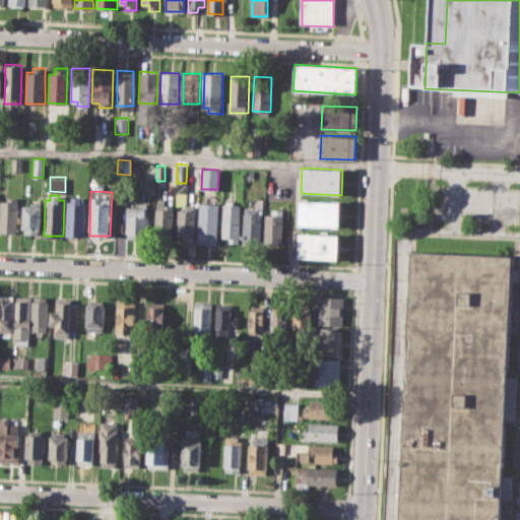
[(67,201),(72,201),(72,195),(82,195),(81,200),(86,200),(85,236),(66,235),(67,201)]
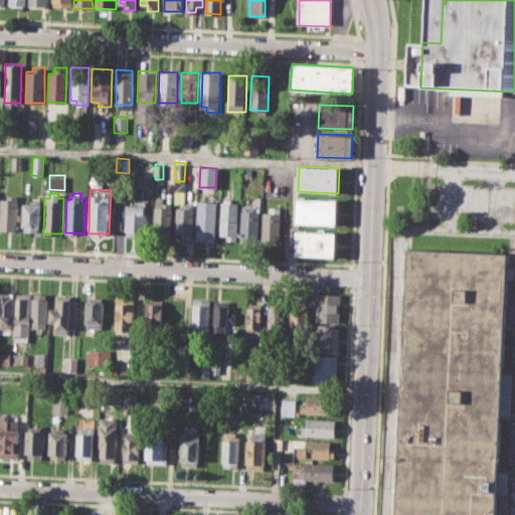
[(0,231),(1,199),(7,199),(8,195),(18,195),(17,232),(0,231)]
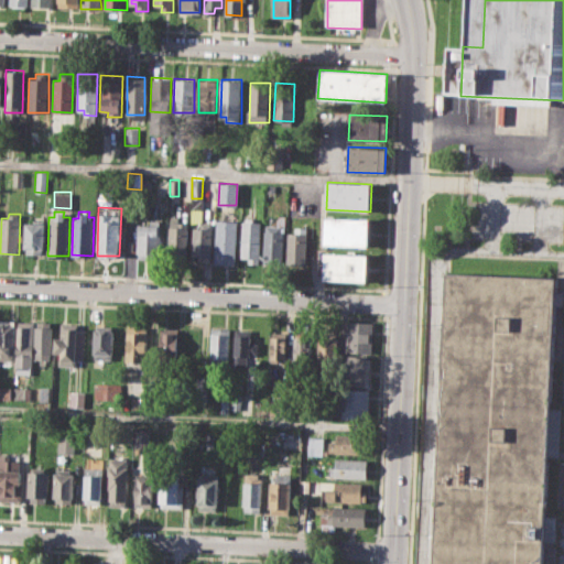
[(171,216),(180,216),(180,221),(188,221),(187,256),(170,256),(171,216)]
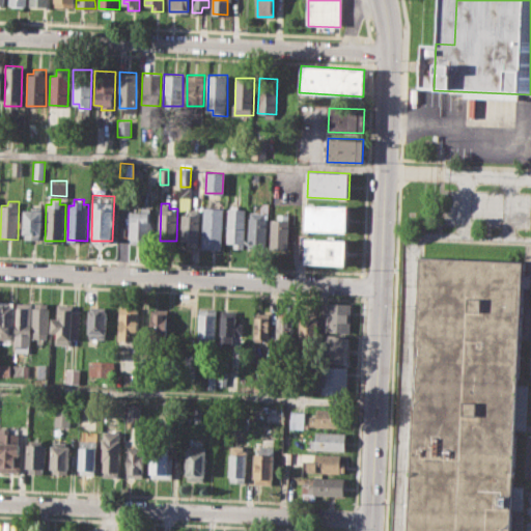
[(307,204),(348,205),(347,231),(306,230),(307,204)]
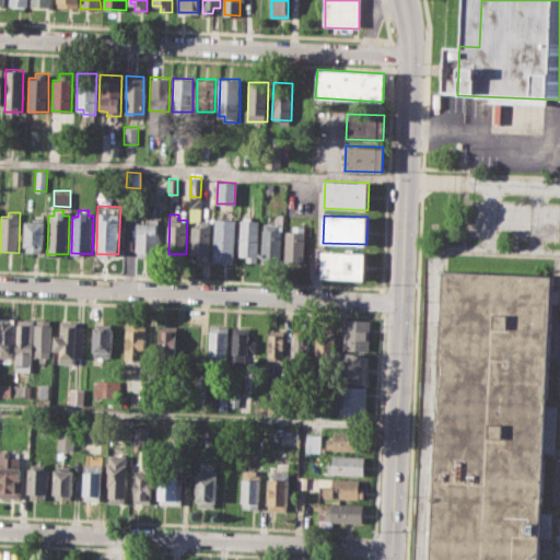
[(137,255),(138,218),(158,218),(156,255),(137,255)]
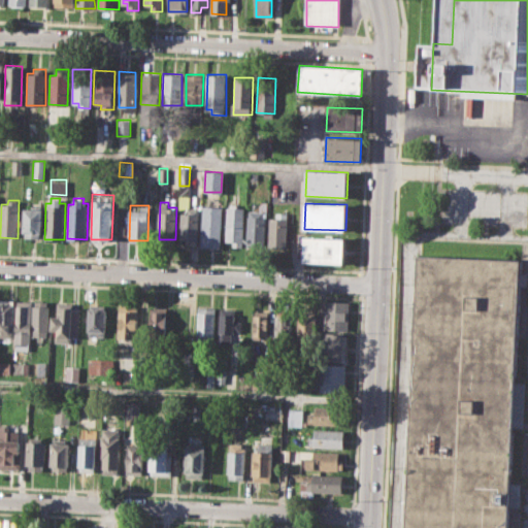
[(202,205),(221,206),(220,246),(201,246),(202,205)]
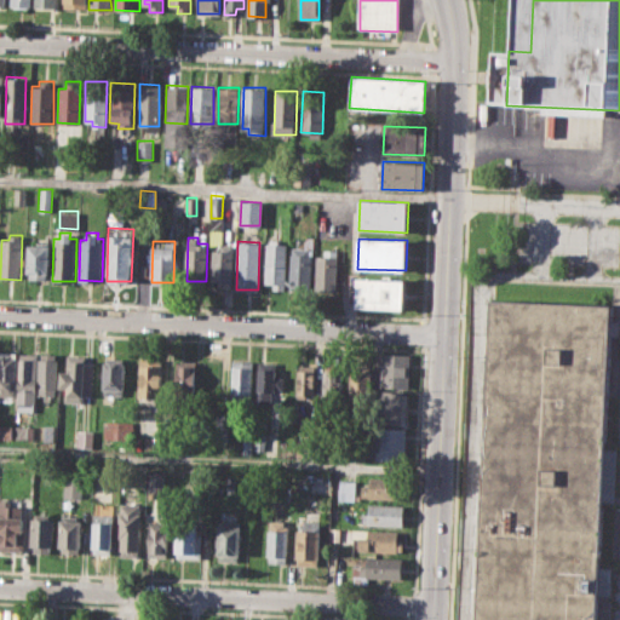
[(267,242),(286,242),(286,288),(274,288),(274,282),(265,282),(267,242)]
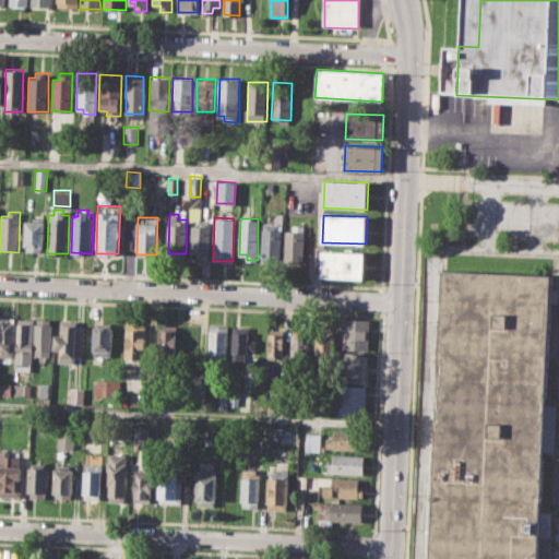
[(191,225),(190,253),(197,253),(197,260),(209,260),(210,221),(199,219),(198,225),(191,225)]
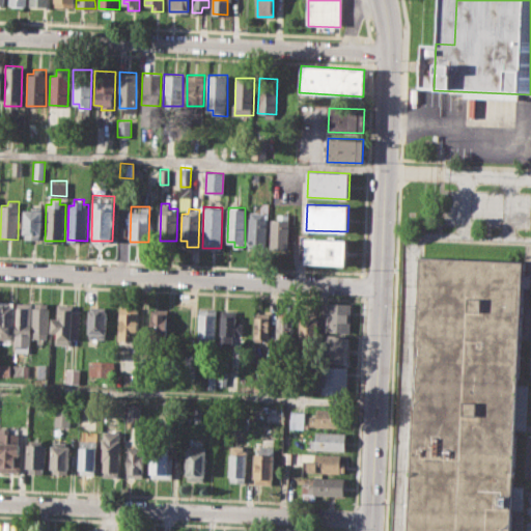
[(24,210),(42,210),(40,239),(23,239),(24,210)]
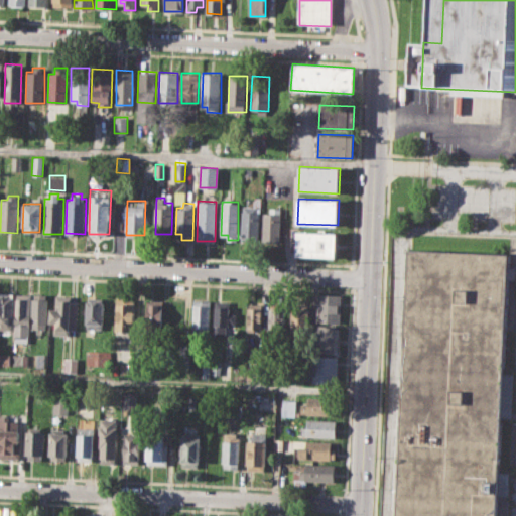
[(242,206),(258,207),(257,242),(241,242),(242,206)]
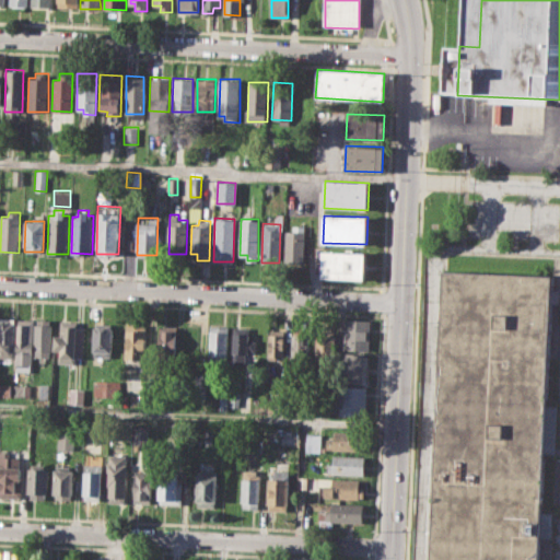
[(284,261),(286,223),(305,223),(304,261),(284,261)]
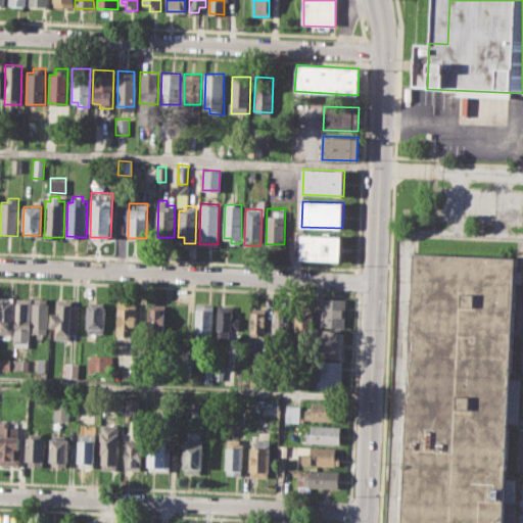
[(301,234),(342,236),(341,260),(300,259),(301,234)]
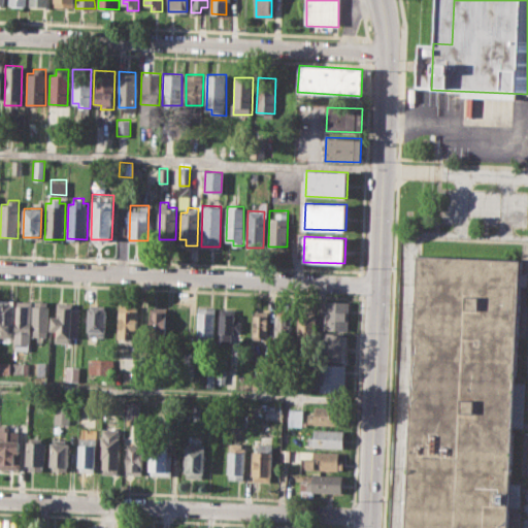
[(410,527),(513,527),(524,262),(423,258),(410,527)]
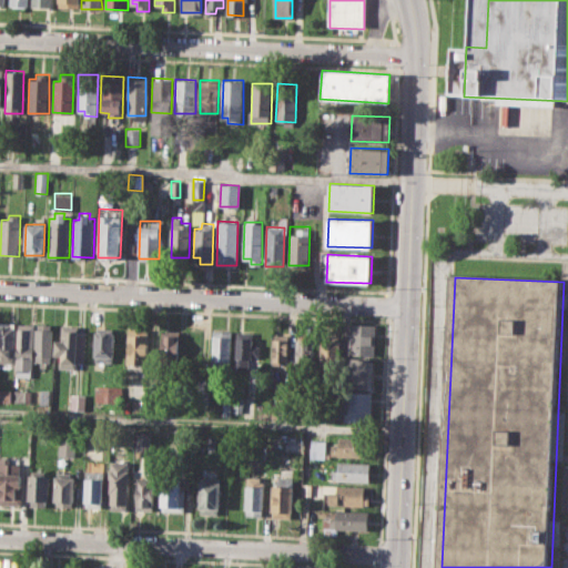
[(0,321),(0,362),(12,363),(13,322),(0,321)]
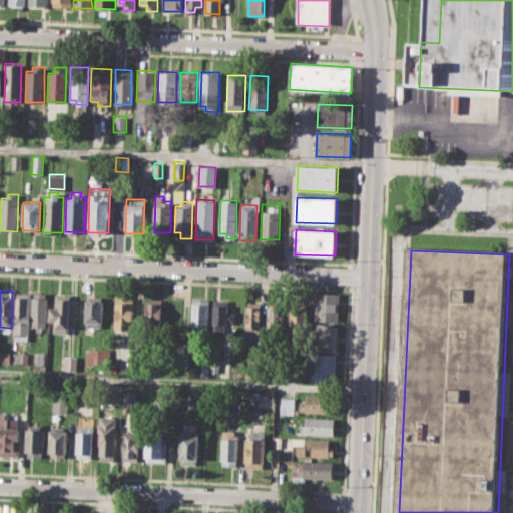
[(16,292),(14,339),(28,339),(30,292),(16,292)]
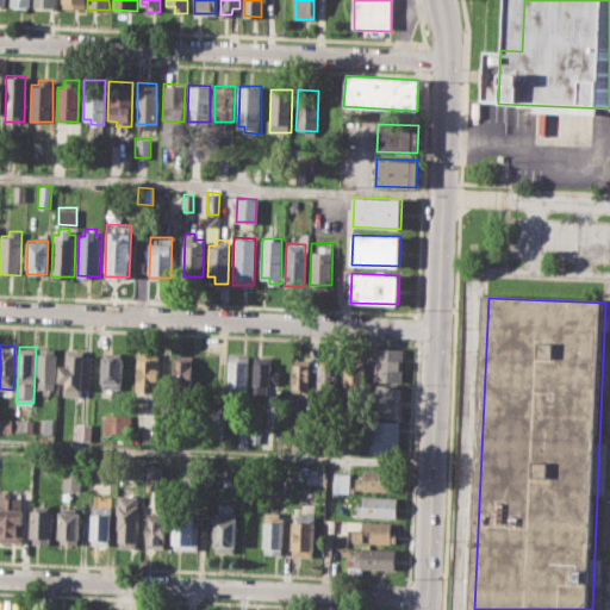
[(39,347),(38,387),(55,388),(56,348),(39,347)]
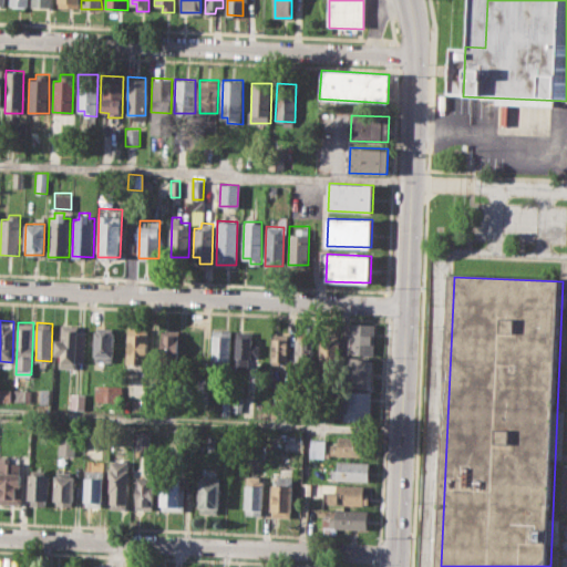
[(55,339),(62,339),(62,322),(79,323),(79,330),(86,330),(85,362),(78,362),(76,368),(61,367),(62,353),(54,353),(55,339)]
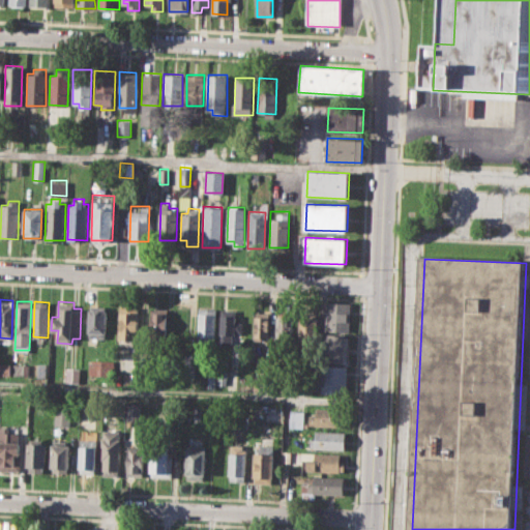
[(326,301),(350,302),(349,331),(325,330),(326,301)]
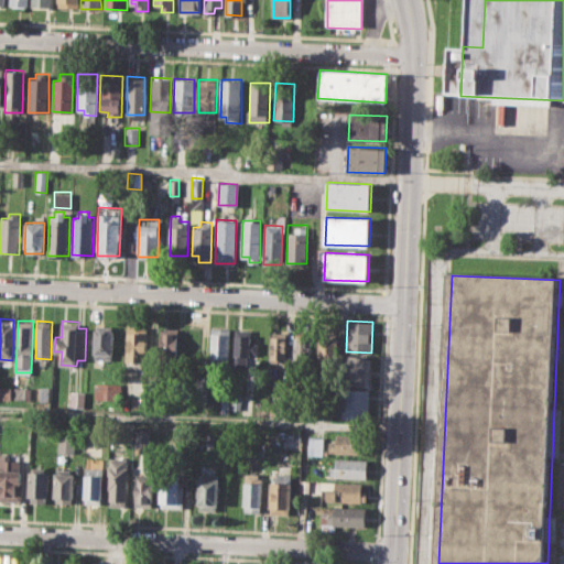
[(95,324),(112,325),(111,359),(94,359),(95,324)]
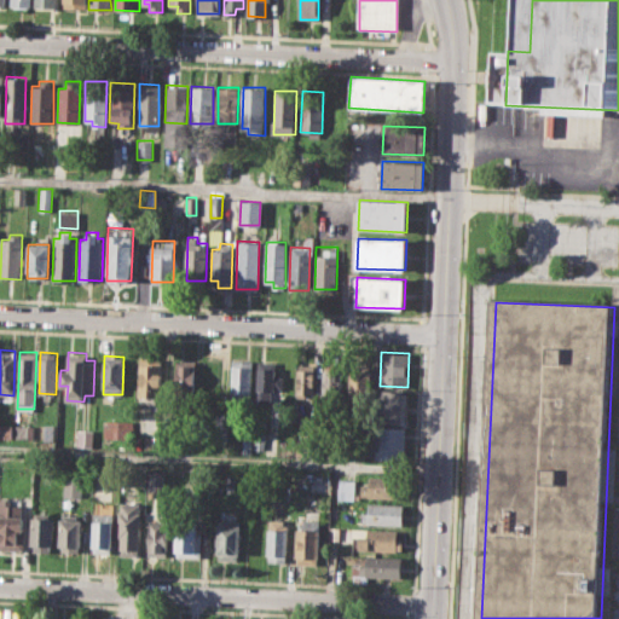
[(139,358),(160,358),(158,386),(155,386),(154,403),(138,403),(139,358)]
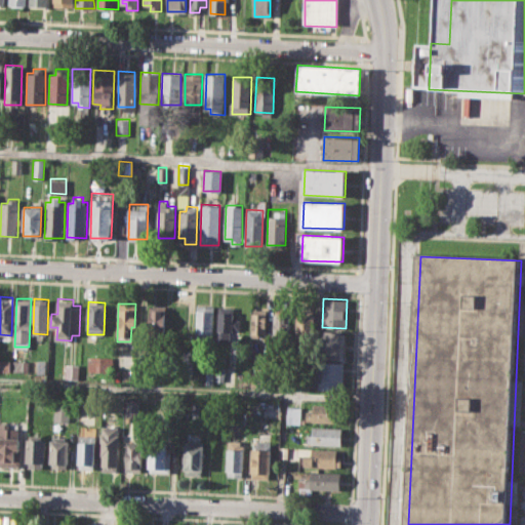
[(150,305),(165,305),(164,337),(148,336),(150,305)]
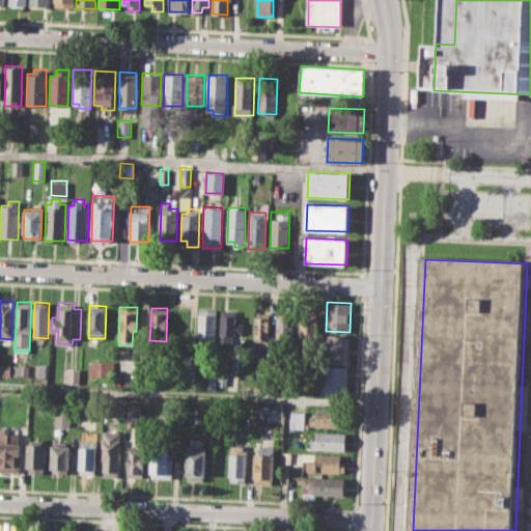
[(199,309),(216,309),(215,344),(198,344),(199,309)]
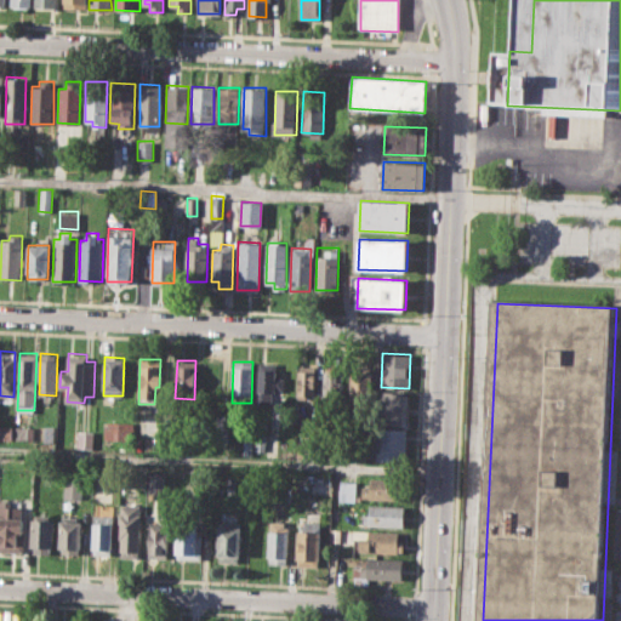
[(258,363),(275,363),(275,376),(281,377),(281,398),(274,398),(274,403),(257,403),(258,363)]
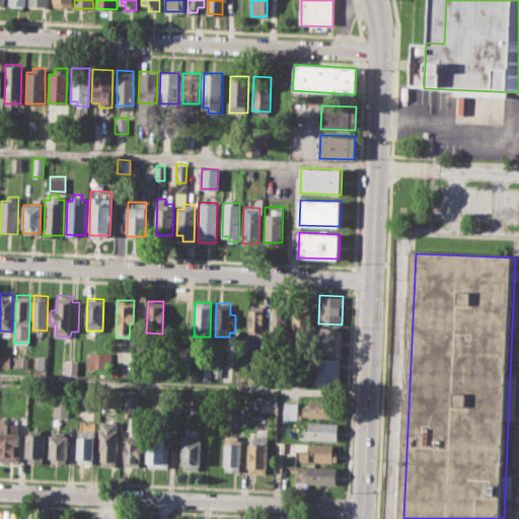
[(250,303),(264,304),(263,329),(249,328),(250,303)]
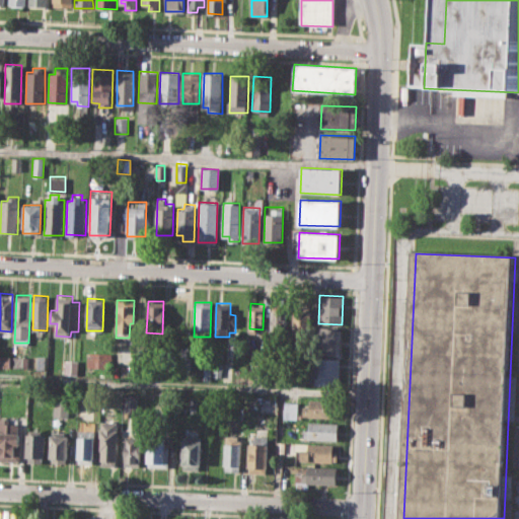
[(269,309),(289,310),(288,339),(268,338),(269,309)]
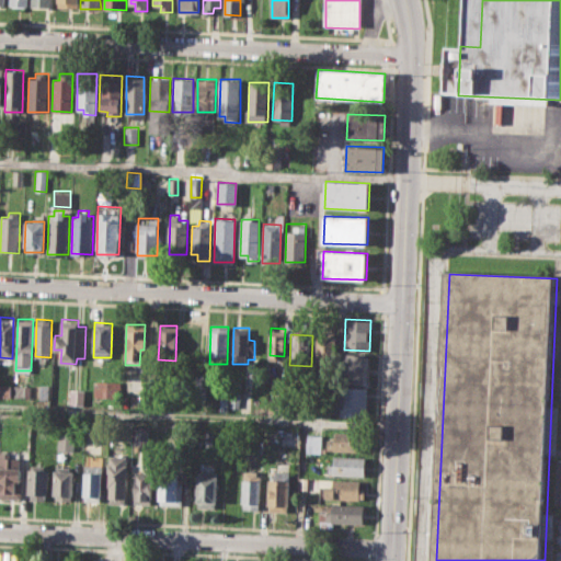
[(319,336),(336,336),(336,365),(318,365),(319,336)]
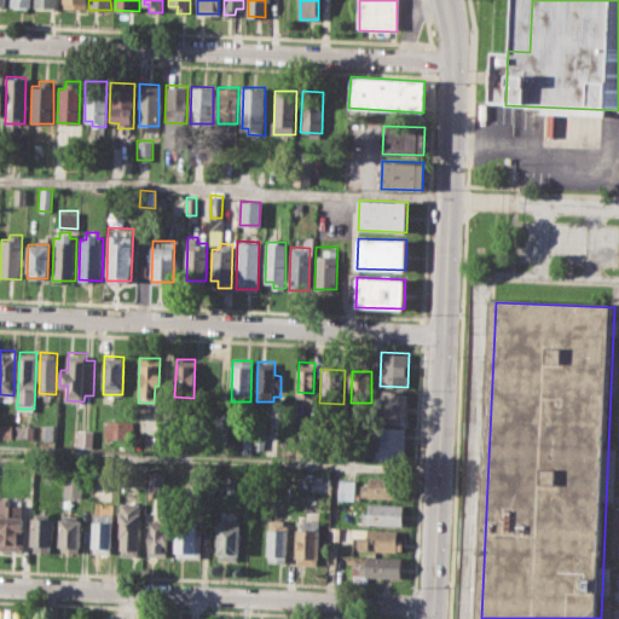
[(380,389),(408,391),(406,422),(379,421),(380,389)]
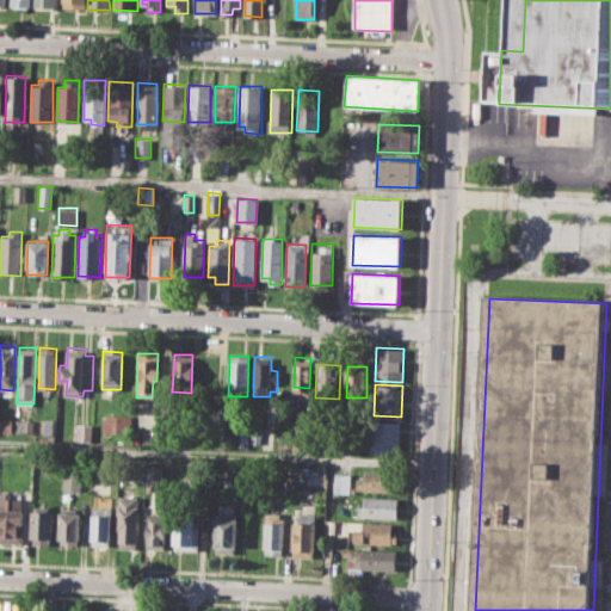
[(102,413),(129,413),(128,434),(102,433),(102,413)]
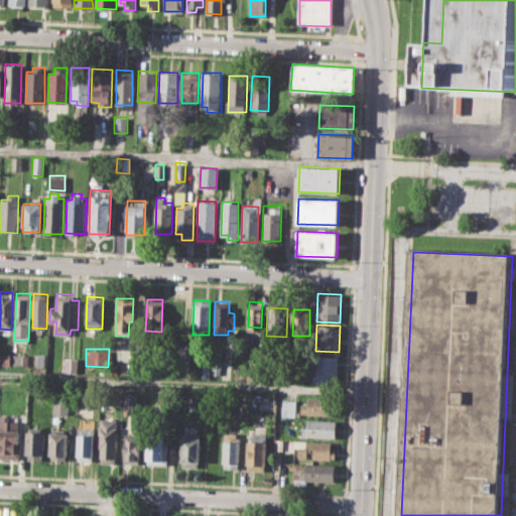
[(0,353),(10,354),(9,365),(0,364),(0,353)]
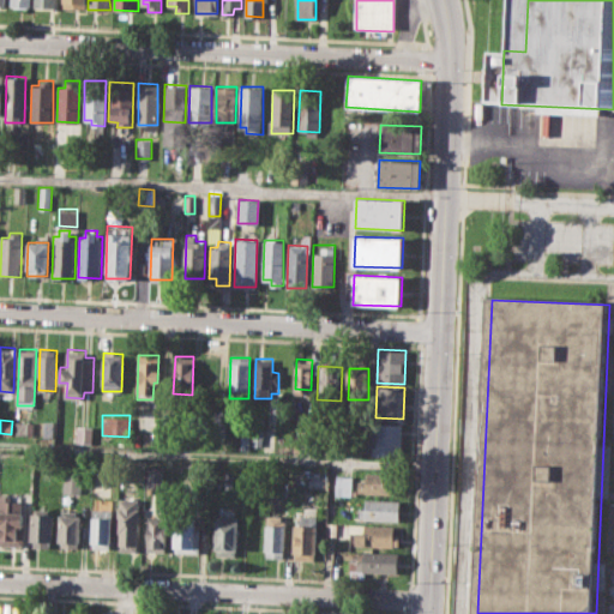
[(43,420),(54,421),(53,437),(43,435),(43,420)]
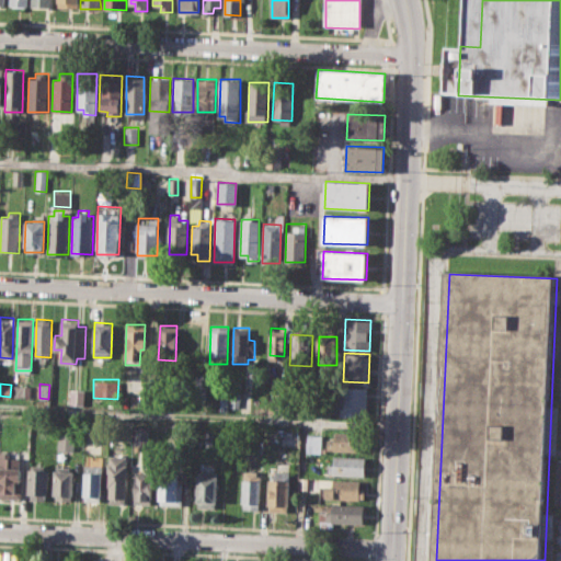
[(14,385),(31,386),(30,397),(14,396),(14,385)]
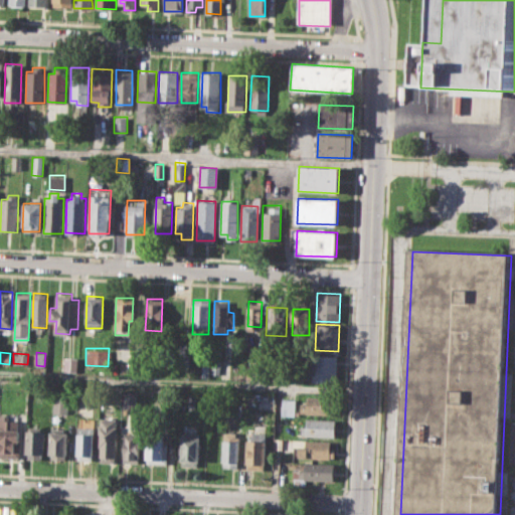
[(314,354),(337,355),(336,381),(313,380),(314,354)]
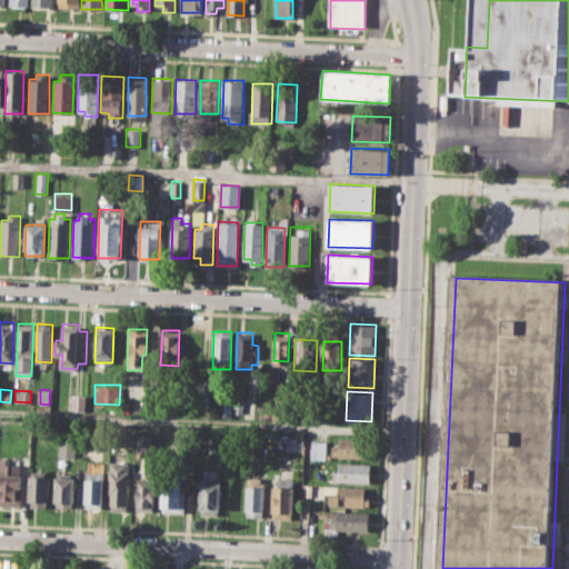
[(71,395),(86,395),(85,410),(71,410),(71,395)]
